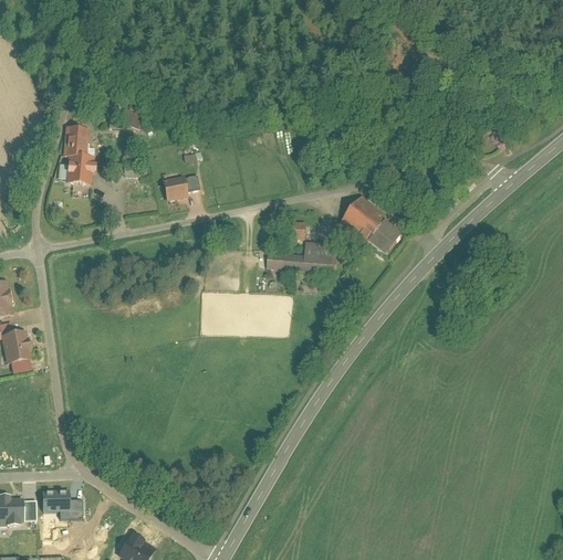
[(123,108),(112,107),(108,125),(120,126),(123,108)]
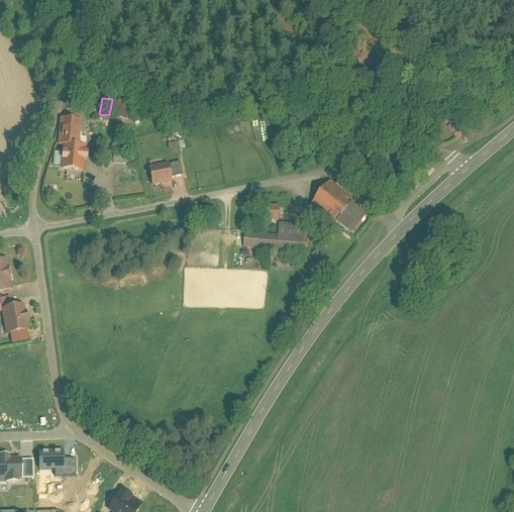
[(130,102),(119,98),(113,112),(125,116),(130,102)]
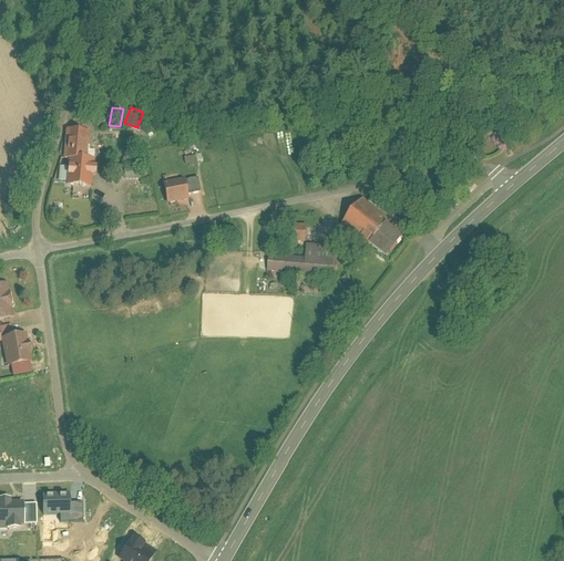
[(64,153),(68,154),(65,182),(91,183),(92,169),(98,169),(98,162),(92,162),(92,155),(86,155),(88,126),(67,125),(64,153)]
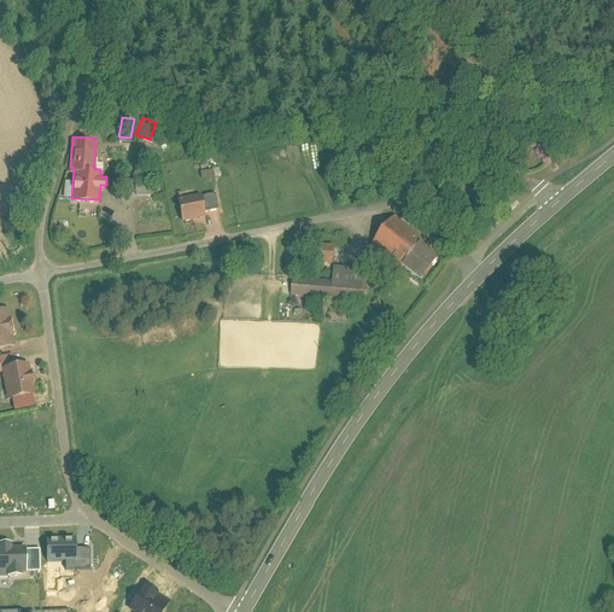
[(198,175),(217,172),(216,164),(197,168),(198,175)]
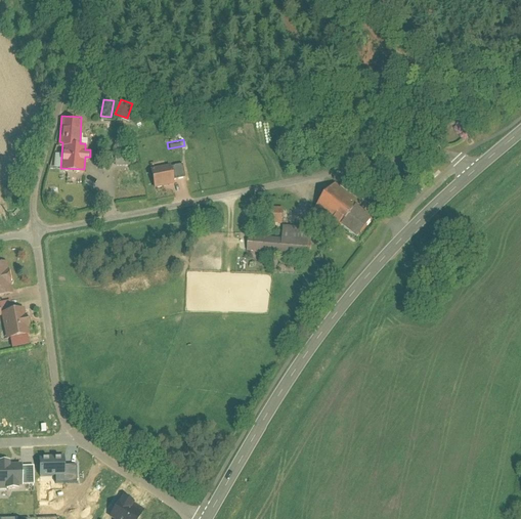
[(106,165),(127,164),(126,153),(106,155),(106,165)]
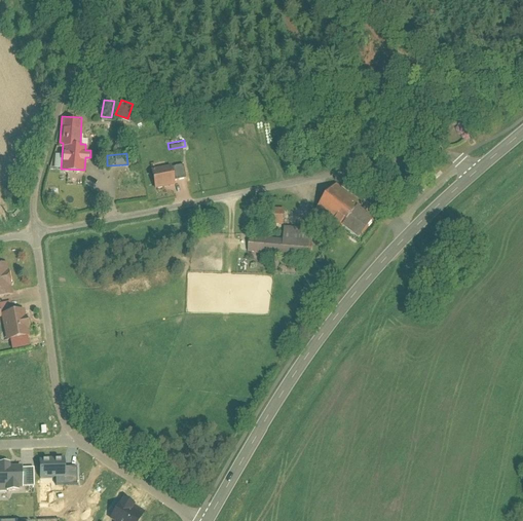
[(172,161),(175,176),(185,174),(182,159),(172,161)]
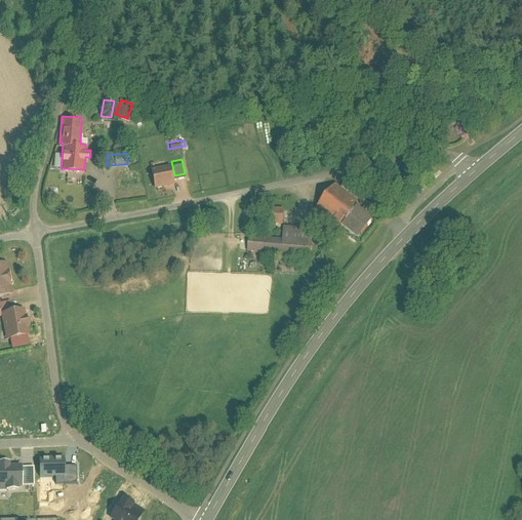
[(171,161),(151,165),(155,184),(174,180),(174,175),(171,161)]
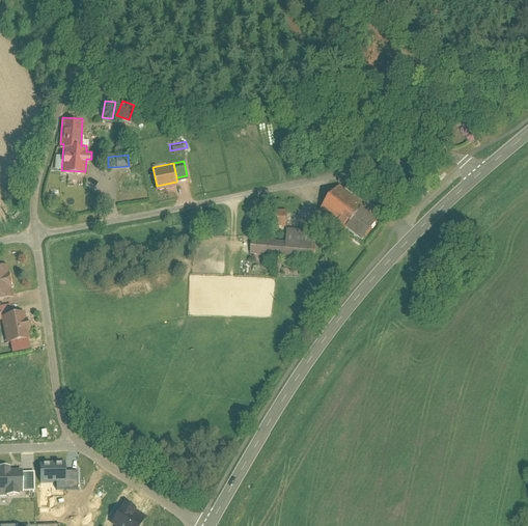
[(339,181),(320,205),(344,226),(346,224),(363,204),(365,201),(339,181)]
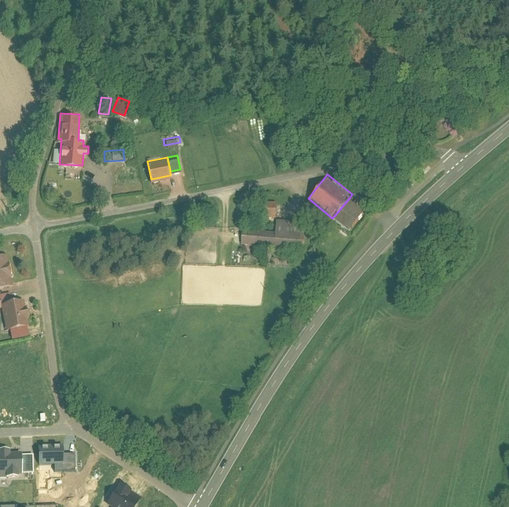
[(350,197),(334,216),(351,229),(366,210),(350,197)]
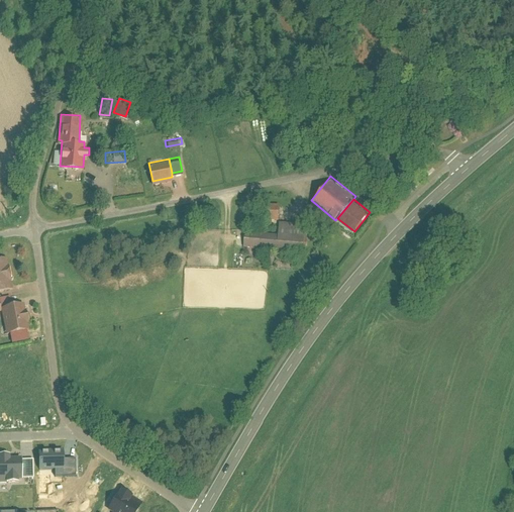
[(266,201),(265,216),(278,217),(279,202),(266,201)]
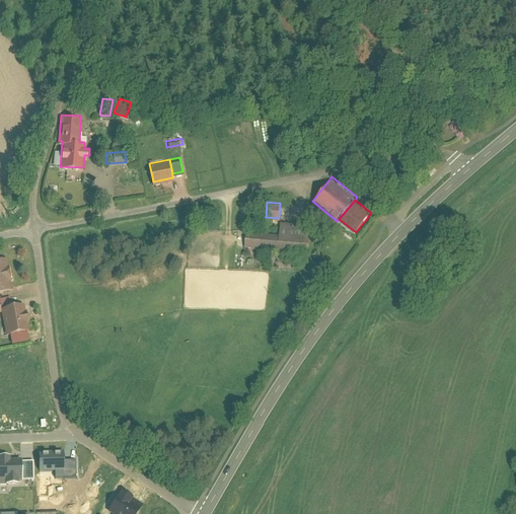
[(280,220),(279,232),(308,234),(309,222),(280,220)]
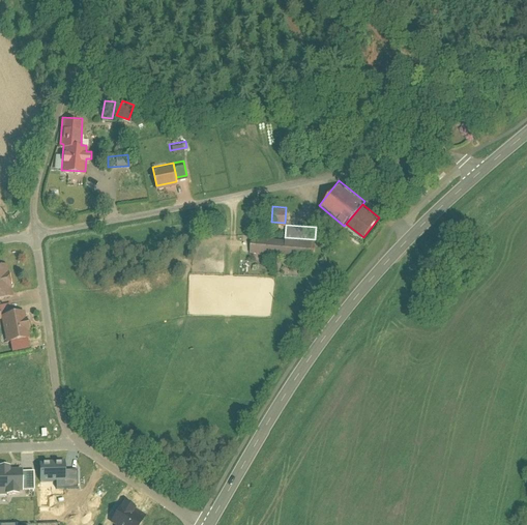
[(285,237),(254,235),(252,252),(314,256),(315,239),(285,237)]
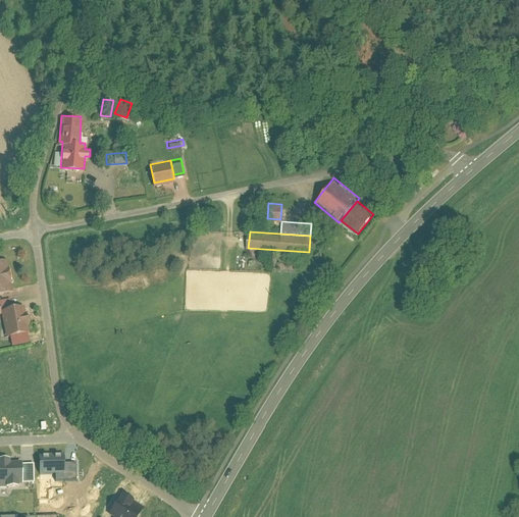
[(7,257),(0,258),(0,290),(12,288),(7,257)]
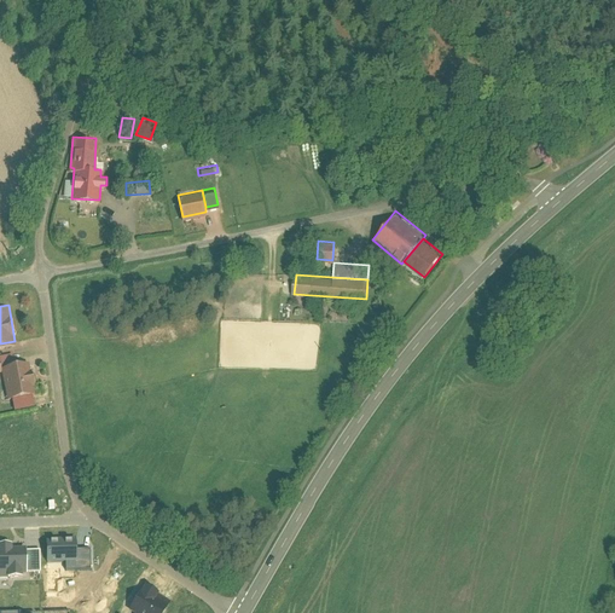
[(0,368),(3,368),(7,397),(38,392),(32,358),(17,360),(15,350),(0,352),(0,356),(0,368)]
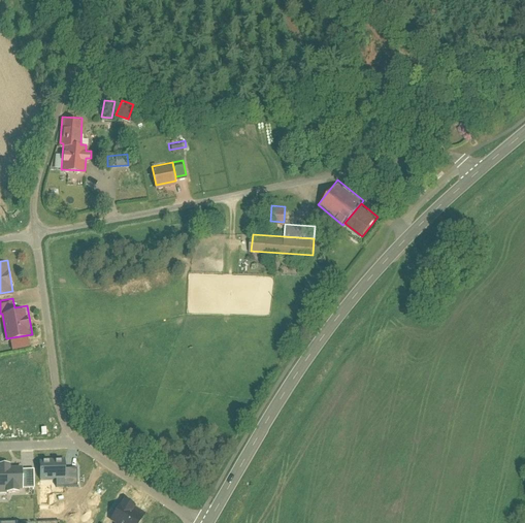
[(61,457),(38,457),(39,479),(61,479),(61,457)]
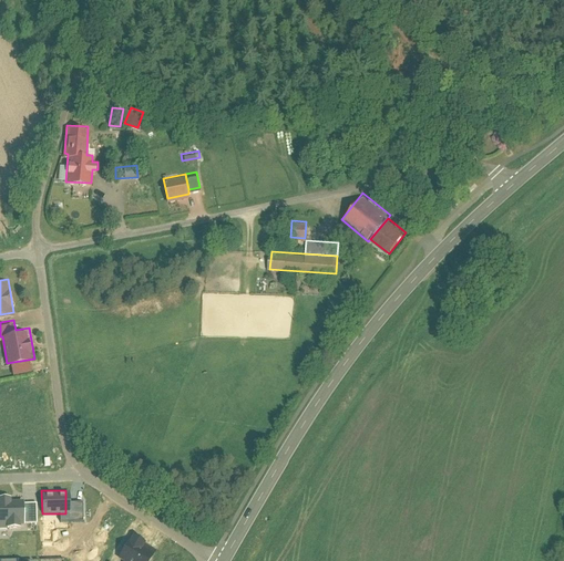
[(21,498),(0,498),(0,525),(22,525),(21,498)]
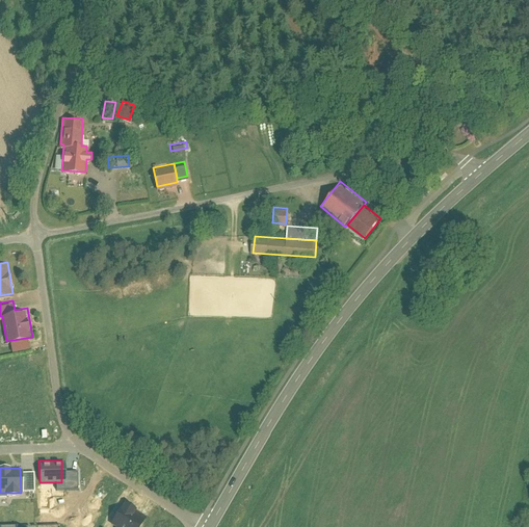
[(136,526),(143,516),(123,503),(110,525),(113,526),(136,526)]
